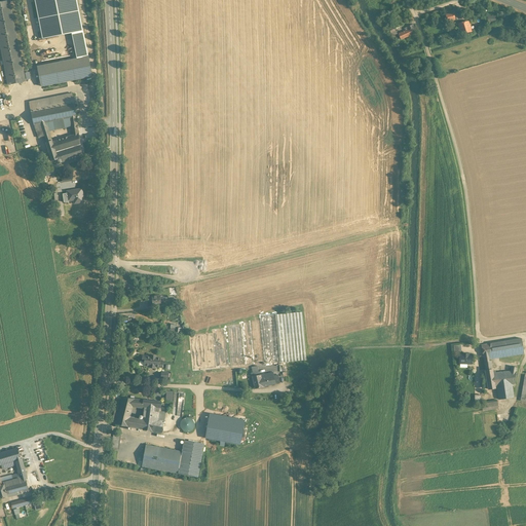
[(76,0),(34,0),(42,39),(83,31),(76,0)]
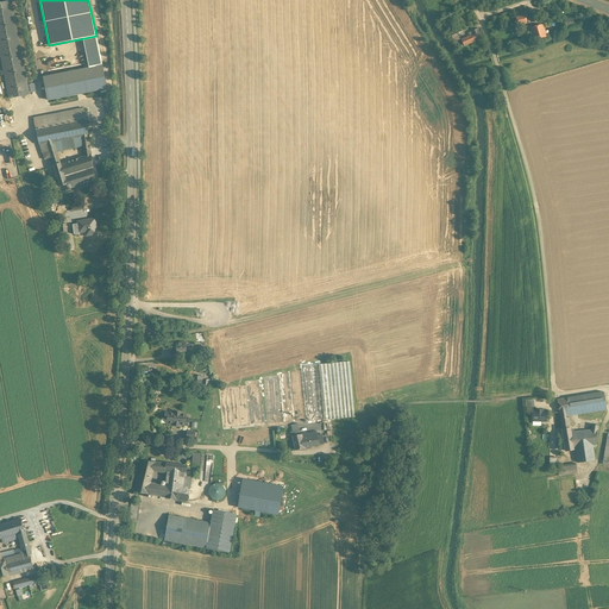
[(10,1),(0,2),(0,46),(10,99),(29,95),(10,1)]
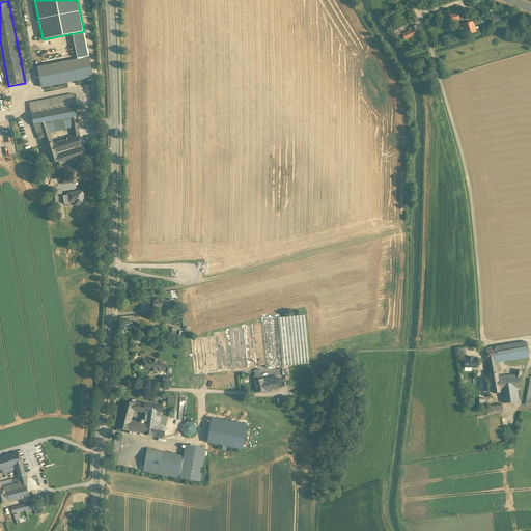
[(455,7),(447,9),(450,20),(457,18),(455,7)]
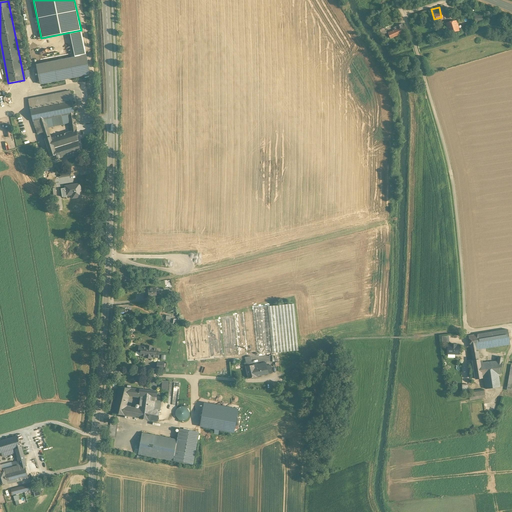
[(457,21),(447,23),(450,34),(459,32),(457,21)]
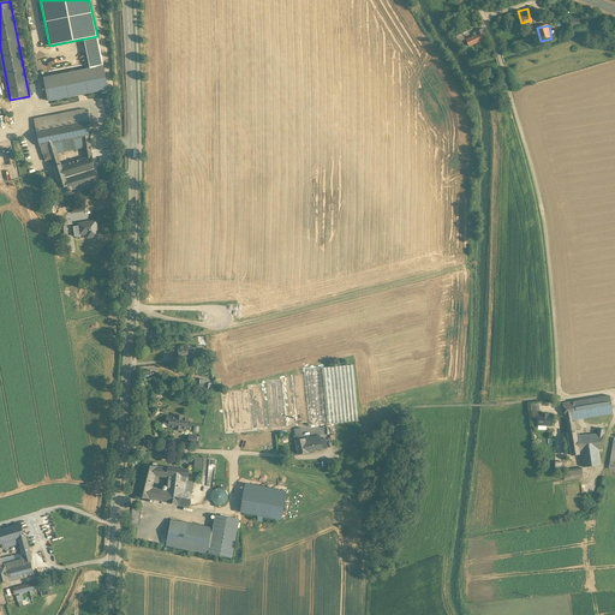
[(483,33),(461,39),(465,49),(485,42),(483,33)]
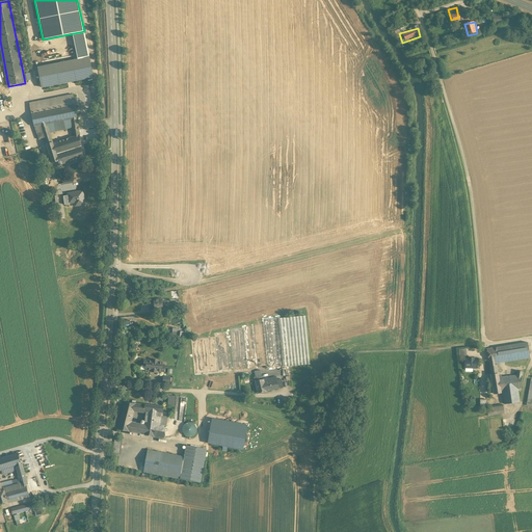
[(89,57),(38,68),(43,87),(94,78),(89,57)]
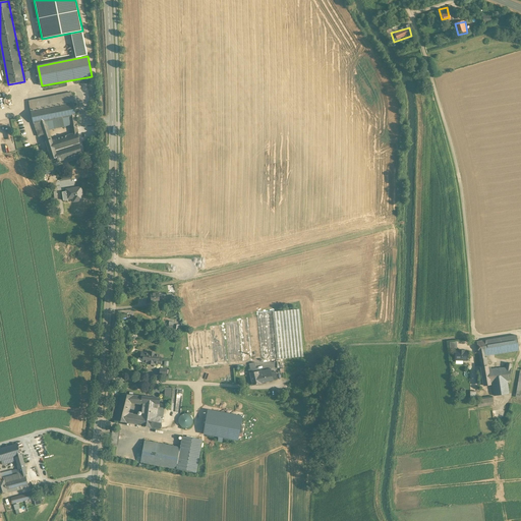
[(57,158),(58,162),(81,155),(74,103),(72,93),(29,101),(34,124),(39,136),(44,134),(47,141),(46,141),(52,160),(57,158)]
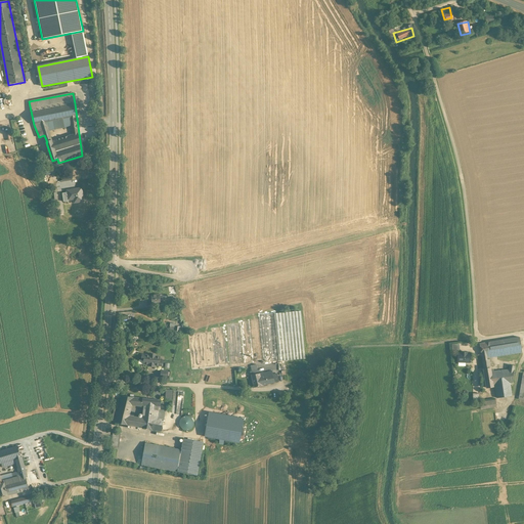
[(82,188),(67,190),(68,193),(69,201),(69,200),(76,199),(76,203),(84,202),(82,188)]
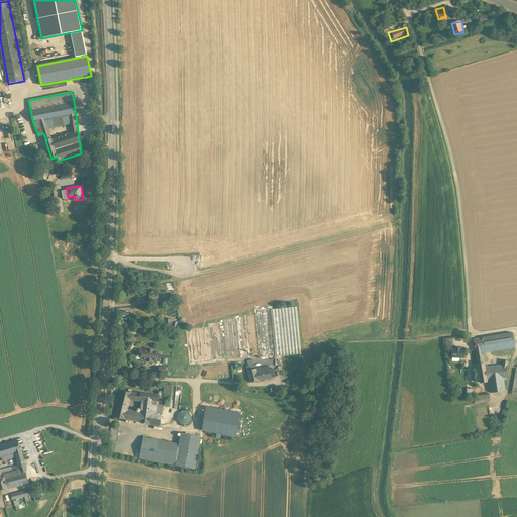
[(158,291),(149,292),(150,300),(159,299),(159,297),(158,291)]
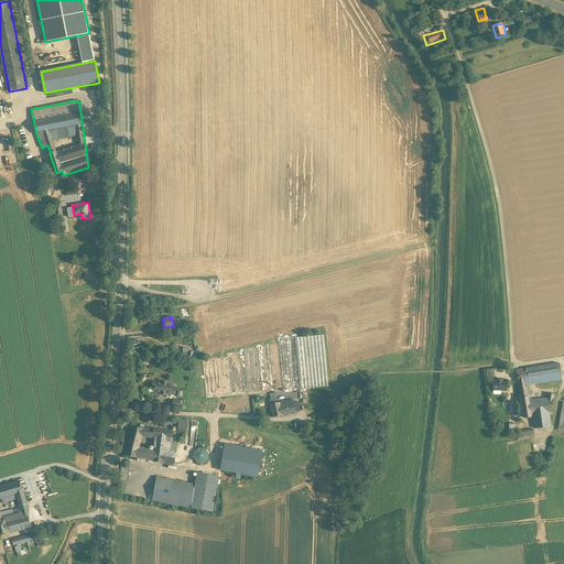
[(227,359),(202,361),(205,399),(329,387),(325,336),(281,340),(281,344),(268,345),(268,346),(260,347),(260,349),(243,350),(243,353),(227,355),(227,359)]
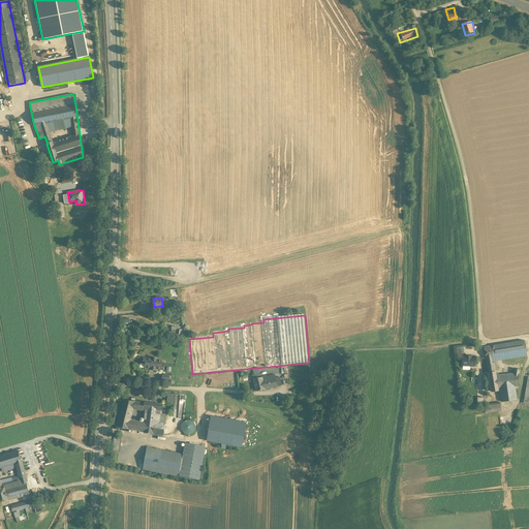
[(173,327),(172,334),(181,335),(182,330),(178,330),(178,328),(173,327)]
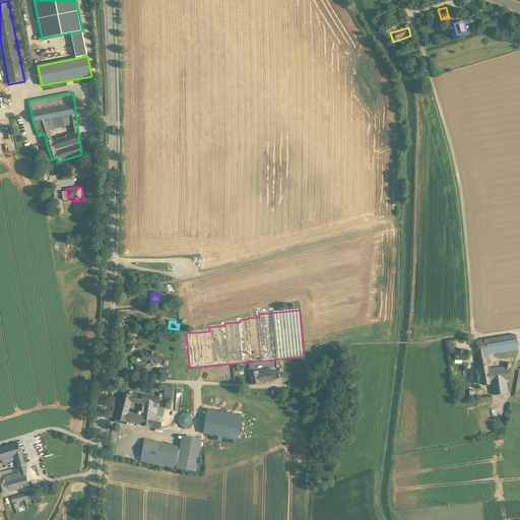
[(519,351),(518,336),(477,341),(482,387),(492,387),(494,396),(512,393),(510,383),(514,364),(508,364),(506,368),(490,369),(489,356),(519,351)]
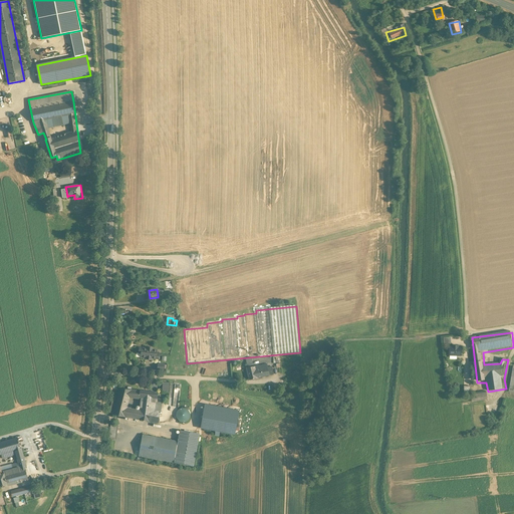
[(461,355),(461,346),(450,346),(449,354),(461,355)]
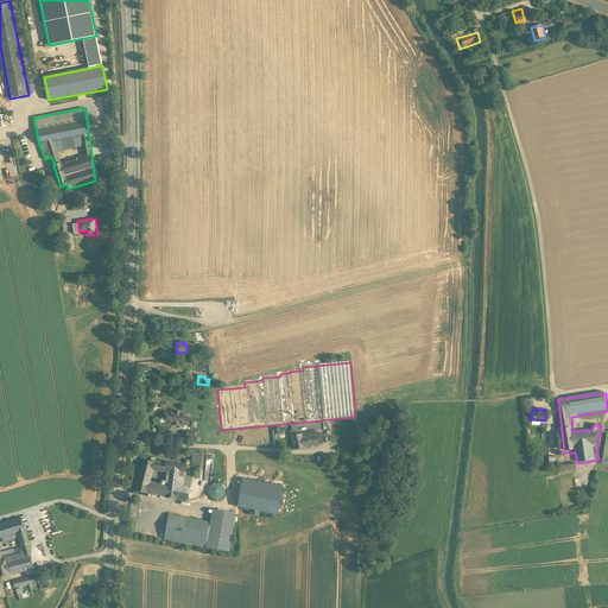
[(175,412),(165,412),(165,418),(168,418),(166,423),(173,423),(173,425),(179,425),(179,424),(188,425),(189,419),(184,419),(185,415),(181,413),(181,412),(175,411),(175,412)]
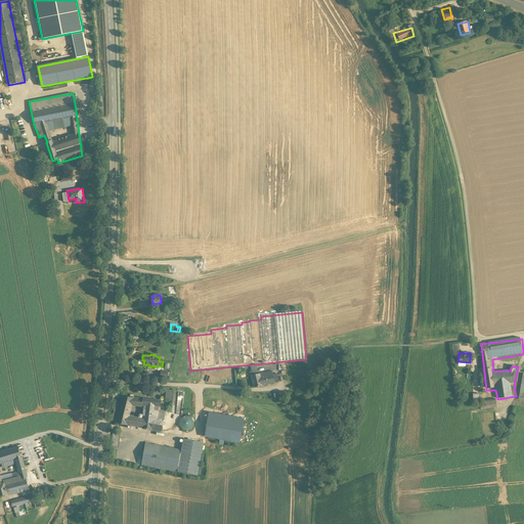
[(272,372),(260,374),(263,386),(274,383),(272,375),(272,372)]
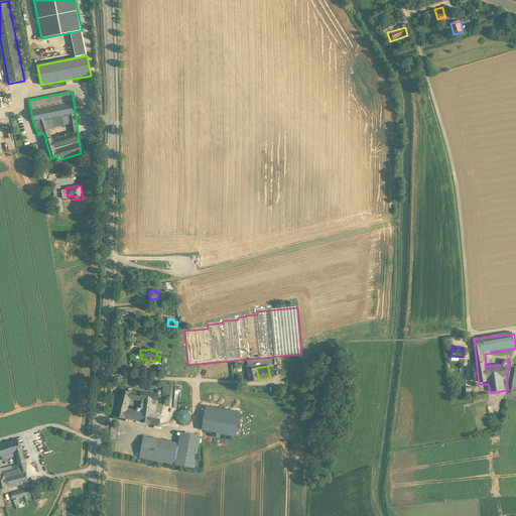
[(256,368),(247,370),(250,382),(259,380),(256,368)]
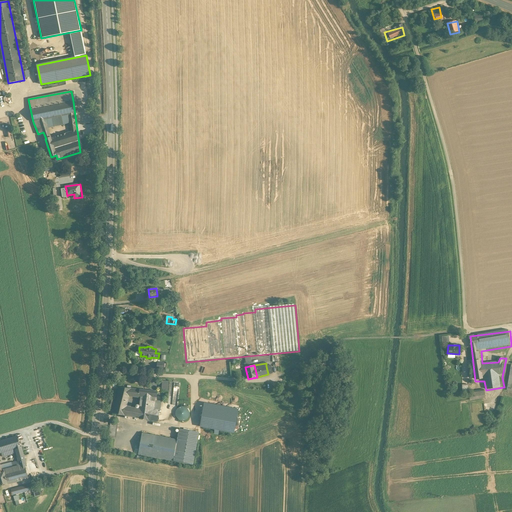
[(158,390),(166,391),(168,380),(160,379),(158,390)]
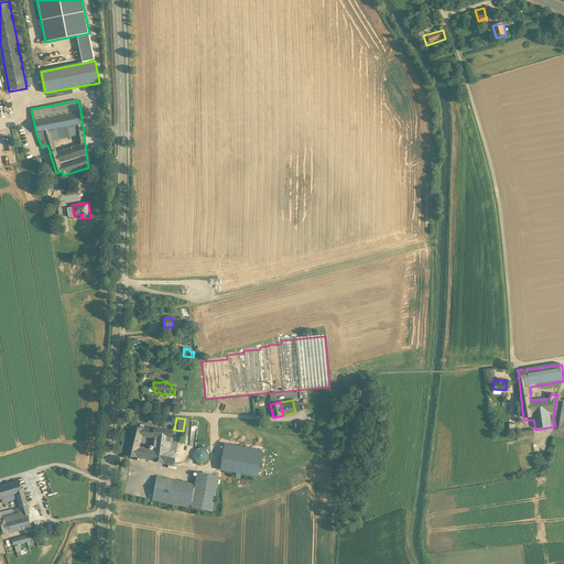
[(195,446),(197,422),(187,421),(185,444),(190,446),(195,446)]
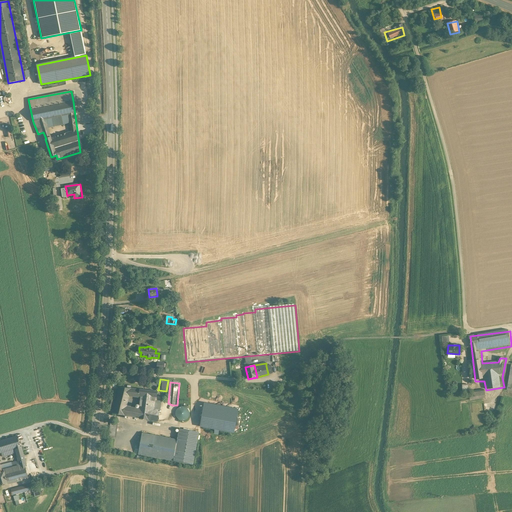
[(139,392),(139,389),(115,386),(109,413),(124,415),(128,416),(130,416),(131,407),(127,406),(129,396),(136,397),(136,392),(139,392)]
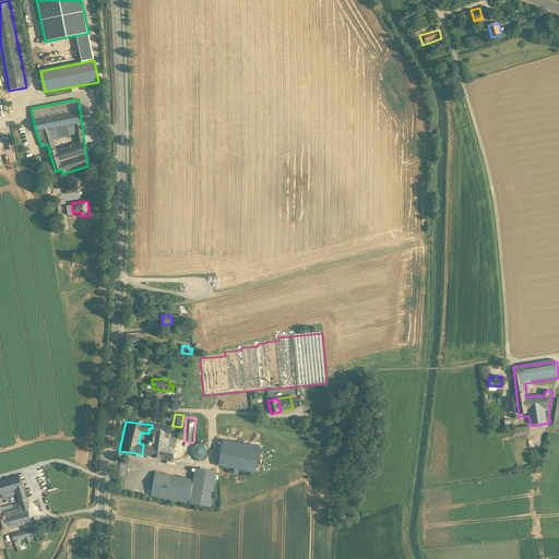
[(171,427),(152,425),(152,428),(149,428),(149,433),(154,435),(153,437),(170,439),(171,427)]
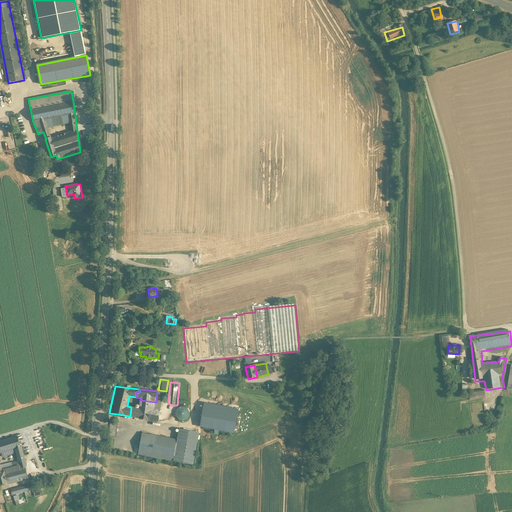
[(485,397),(484,389),(467,391),(469,400),(485,397)]
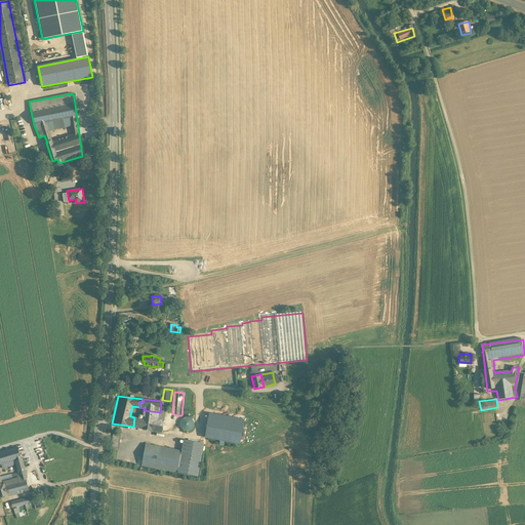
[(159,420),(160,412),(144,410),(143,419),(138,418),(136,428),(162,433),(164,420),(159,420)]
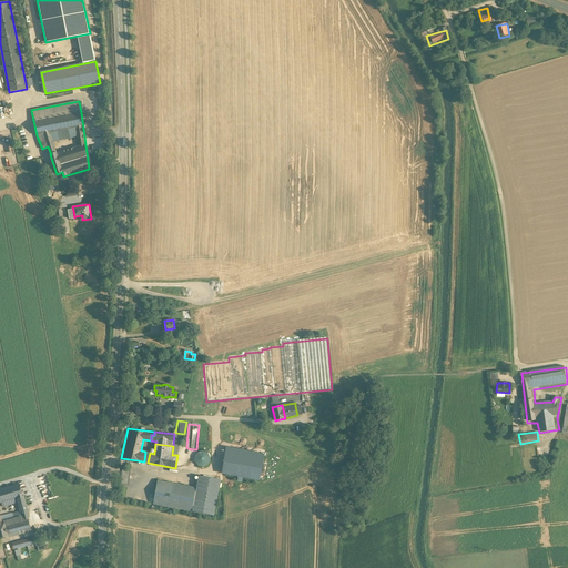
[(225,474),(264,480),(269,453),(230,447),(225,474)]
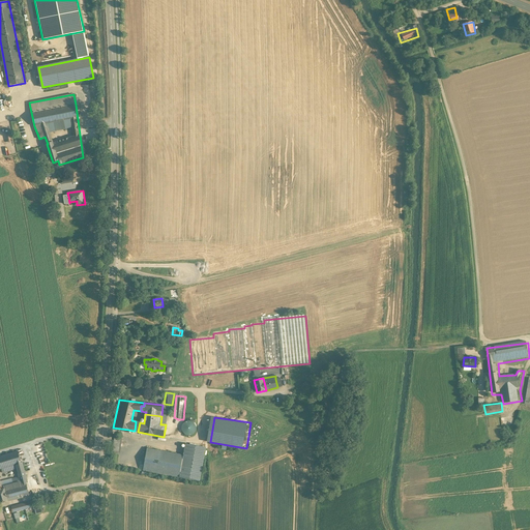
[(113,450),(120,452),(124,437),(116,436),(113,450)]
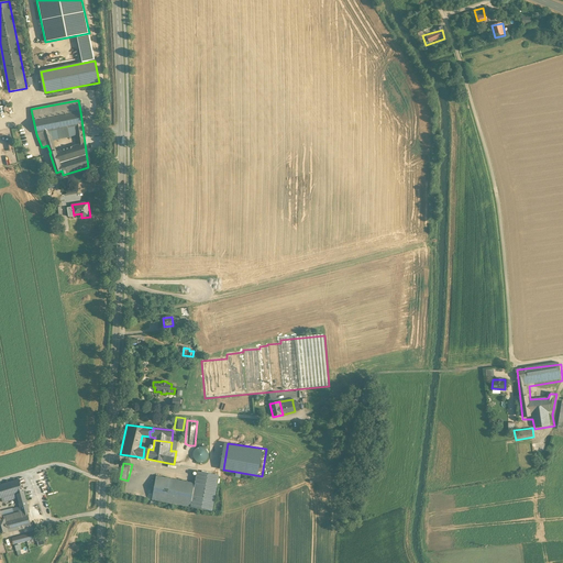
[(195,484),(156,476),(152,500),(212,511),(219,475),(197,471),(195,484)]
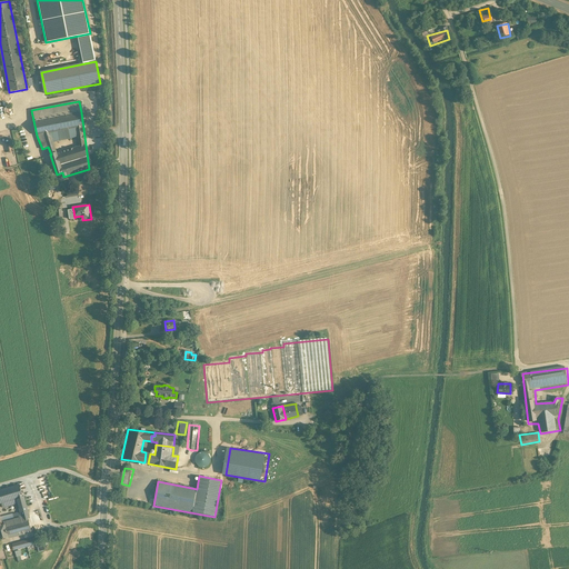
[(17,499),(22,497),(19,485),(0,489),(0,503),(2,502),(17,499)]
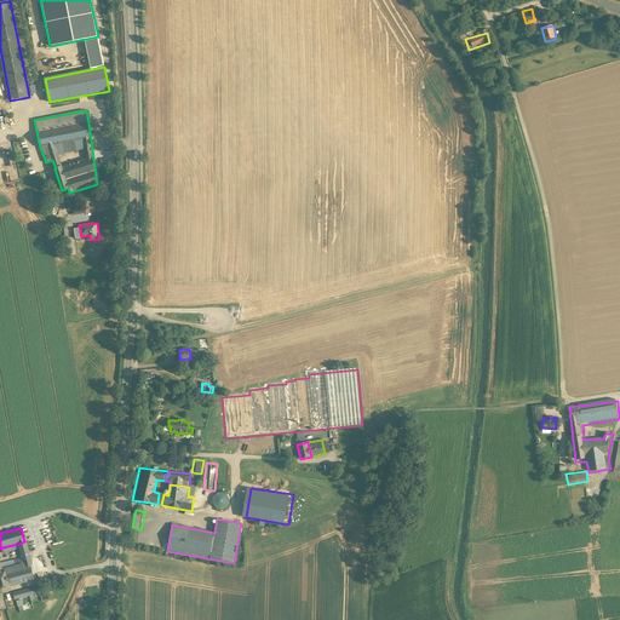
[(21,555),(29,552),(26,540),(24,541),(18,544),(19,549),(21,555)]
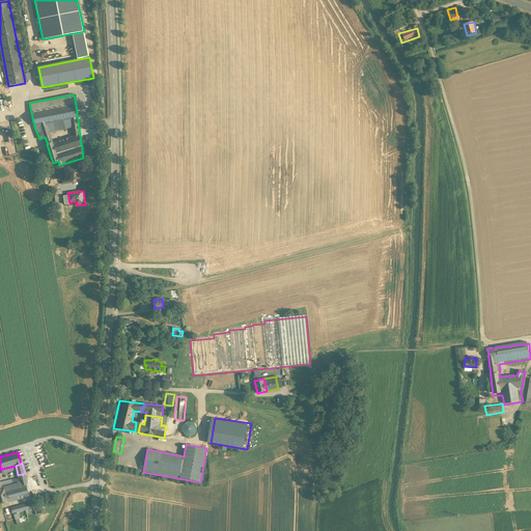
[(11,483),(17,500),(29,497),(26,483),(28,483),(26,476),(19,478),(20,482),(11,483)]
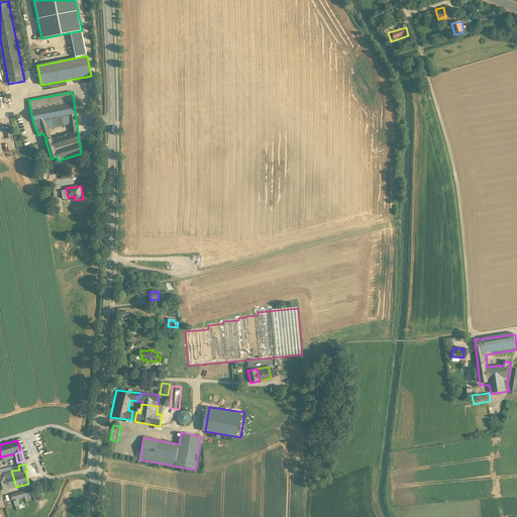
[(0,474),(11,471),(19,470),(18,466),(0,470),(0,474)]
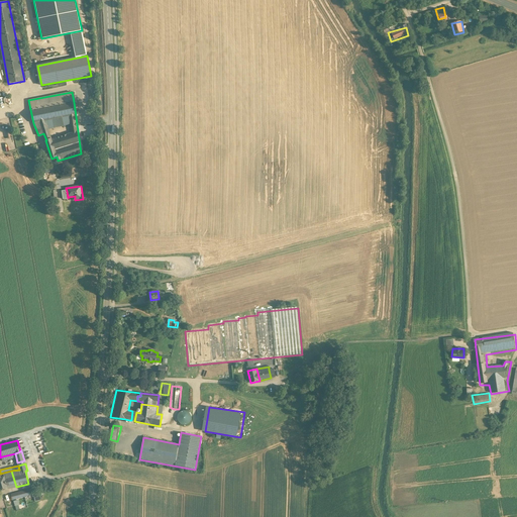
[(4,477),(8,489),(16,487),(11,471),(0,474),(0,475),(1,478),(4,477)]
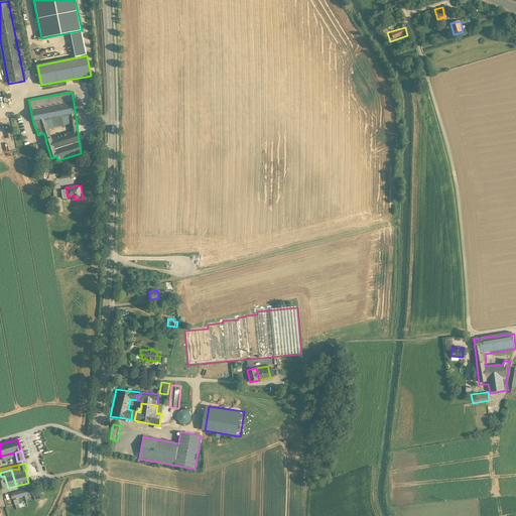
[(30,488),(11,493),(12,499),(31,494),(30,488)]
